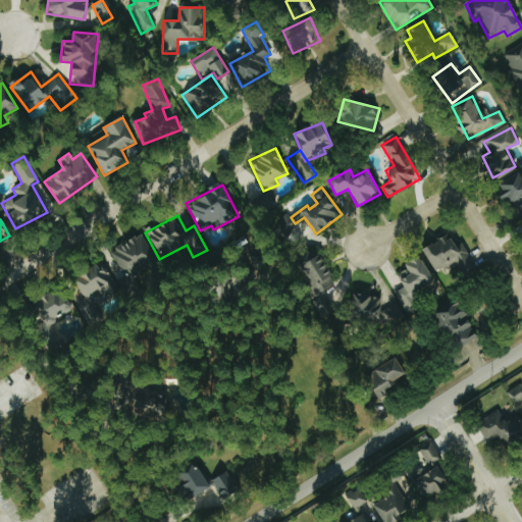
[(156,266),(140,235),(110,250),(127,281),(156,266)]
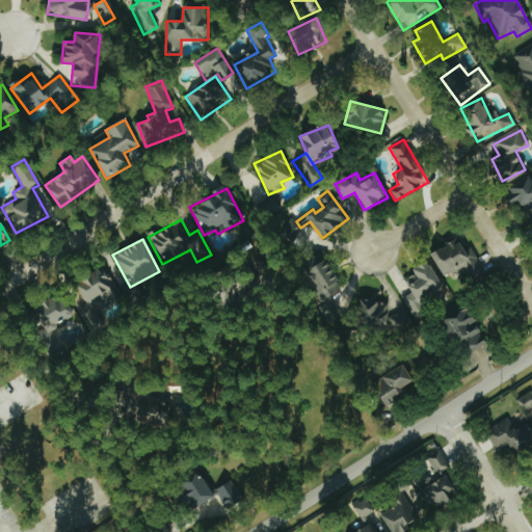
[(471,280),(485,272),(471,247),(466,250),(458,239),(430,255),(443,276),(463,265),(471,280)]
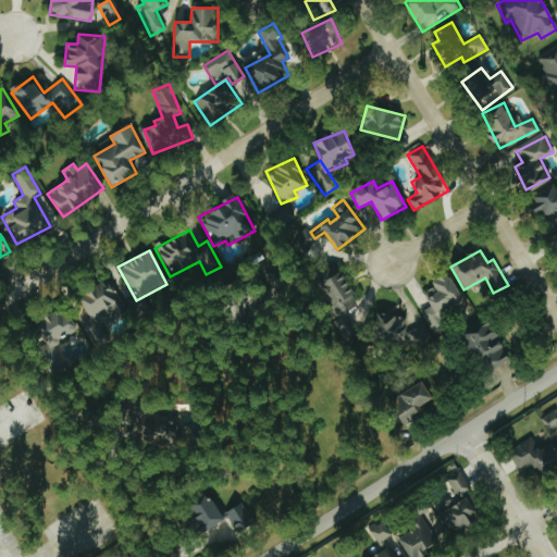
[(346,309),(357,305),(342,269),(318,277),(342,337),(356,333),(346,309)]
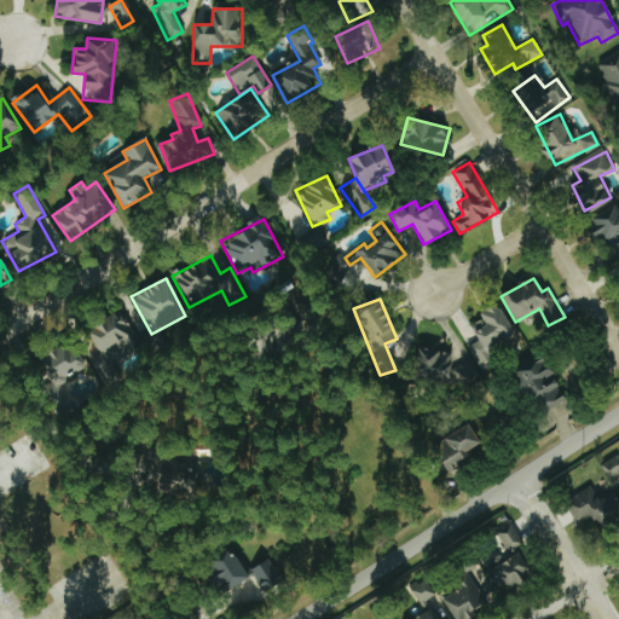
[(514,333),(499,304),(480,313),(484,319),(472,325),(479,340),(468,347),(481,372),(504,360),(495,343),(514,333)]
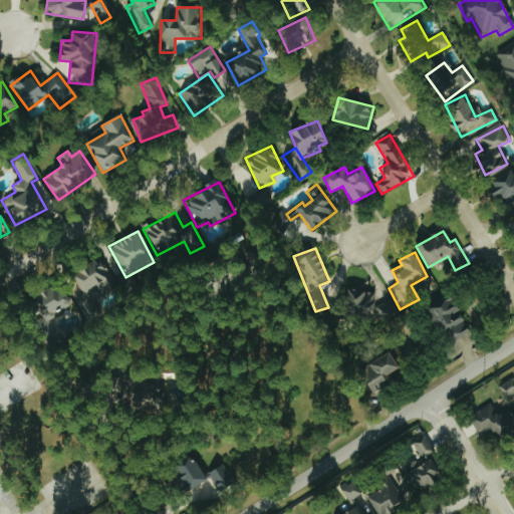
[(92,299),(115,285),(100,259),(72,276),(83,293),(74,299),(89,323),(102,315),(92,299)]
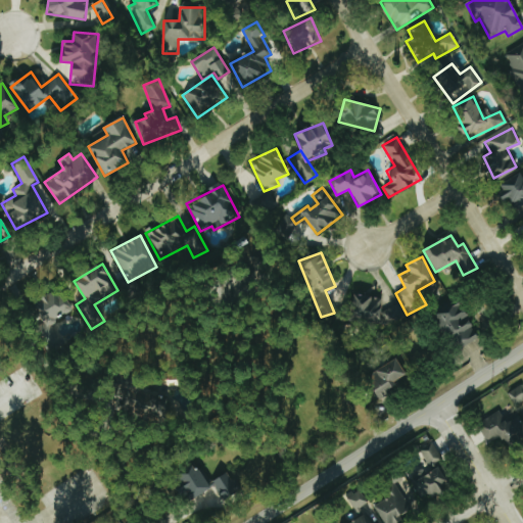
[(50,323),(74,311),(62,289),(30,305),(52,349),(61,344),(50,323)]
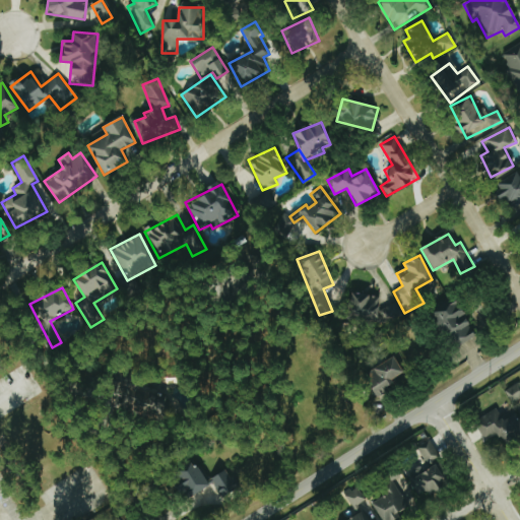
[(396,302),(380,309),(378,305),(380,299),(352,291),(349,305),(352,313),(351,318),(389,328),(401,322),(402,317),(396,302)]
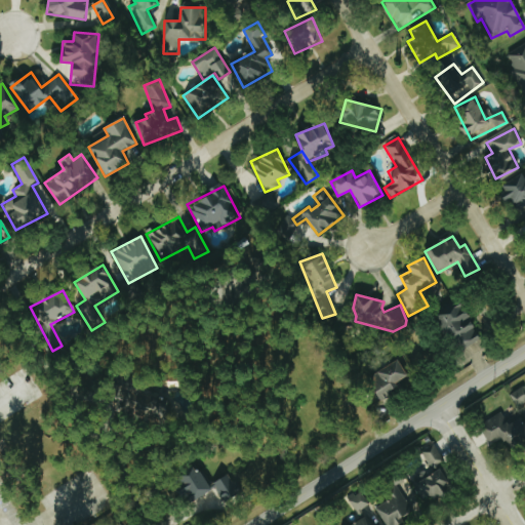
[(436,314),(458,352),(482,337),(459,299),(436,314)]
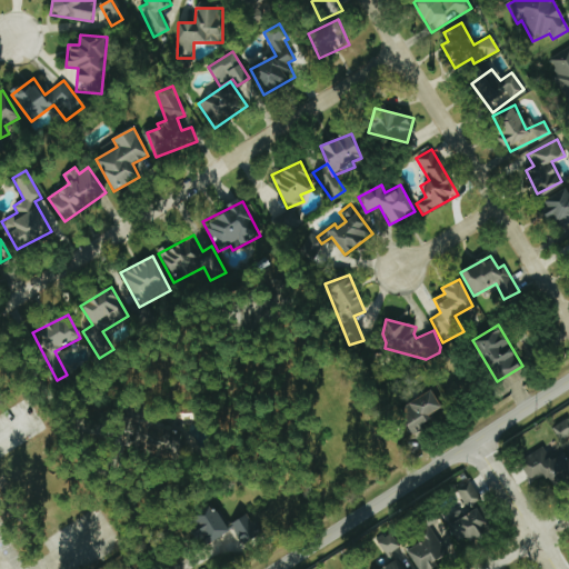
[(442,408),(431,388),(397,408),(411,435),(433,421),(430,416),(442,408)]
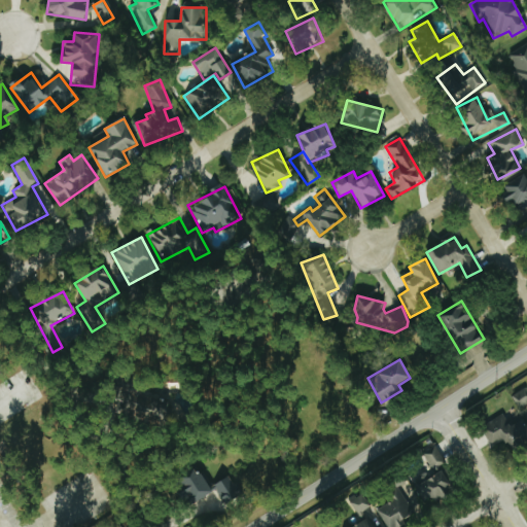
[(154,430),(175,401),(138,378),(118,408),(154,430)]
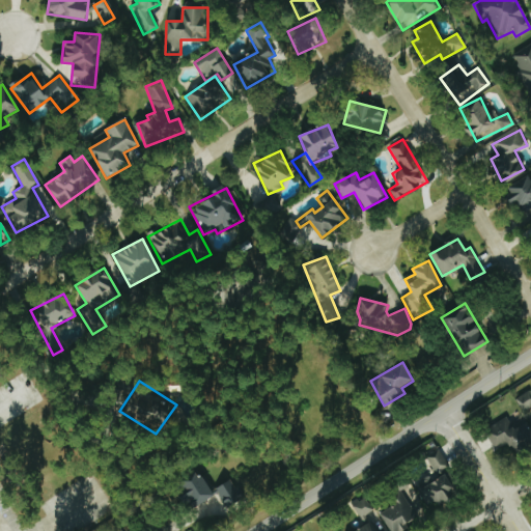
[(530,408),(530,400),(526,392),(515,398),(523,413),(530,408)]
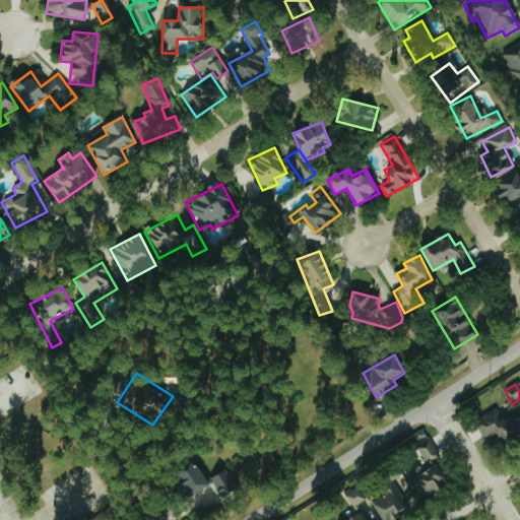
[(484,441),(499,434),(506,448),(519,440),(519,437),(518,434),(519,433),(519,420),(519,421),(514,409),(501,417),(496,408),(473,420),(484,441)]
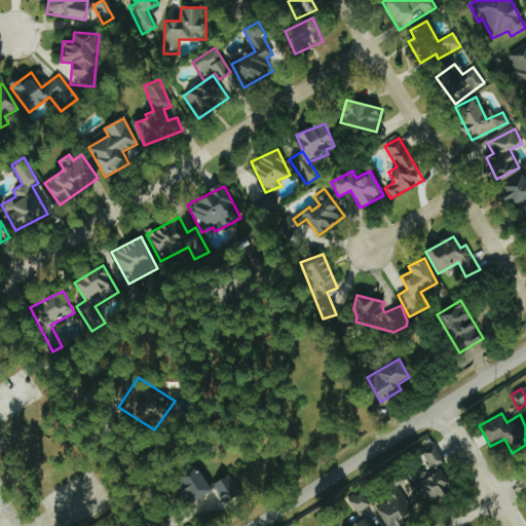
[(421,453),(433,471),(445,462),(435,446),(421,453)]
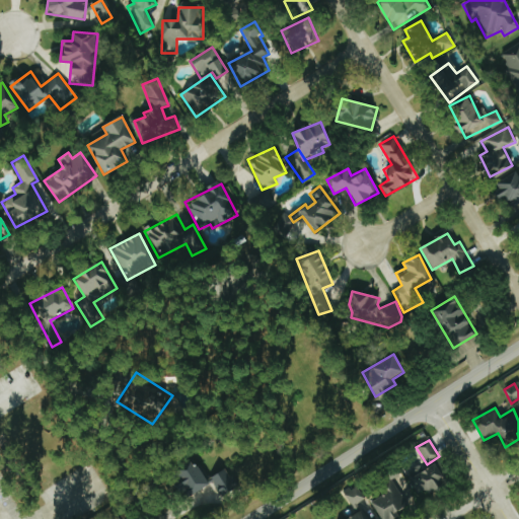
[(208,487),(195,460),(171,471),(181,493),(188,490),(191,496),(208,487)]
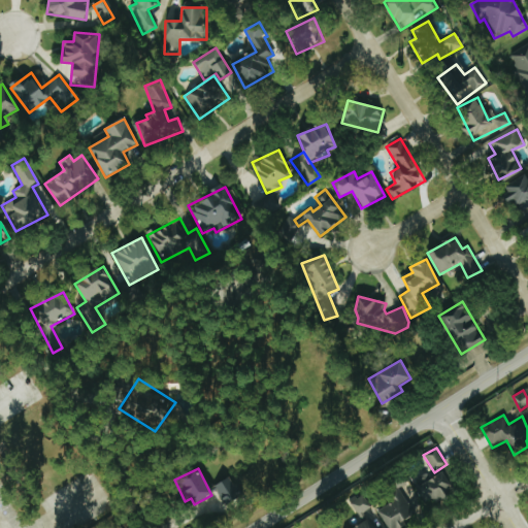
[(436,502),(457,494),(447,468),(414,483),(422,502),(434,497),(436,502)]
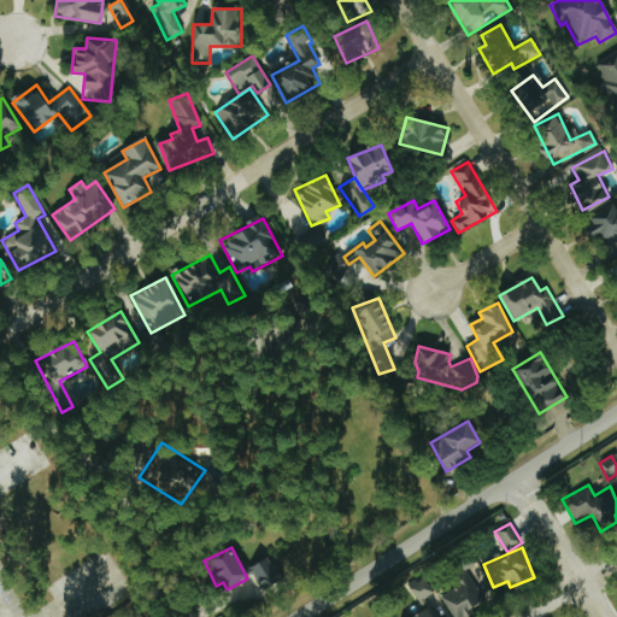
[(264,593),(283,581),(268,557),(250,569),(264,593)]
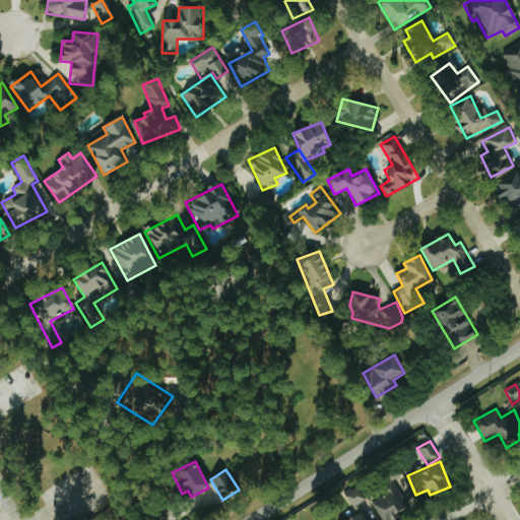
[(349,507),(365,502),(360,485),(344,491),(349,507)]
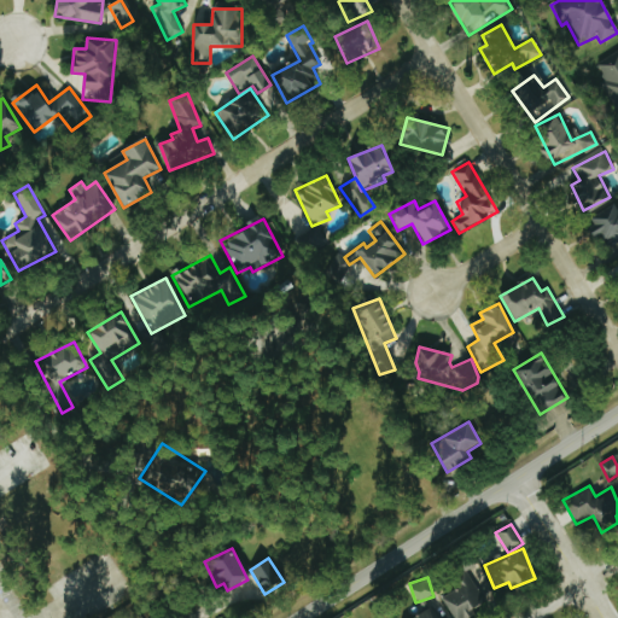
[(442,595),(453,617),(471,617),(472,617),(470,612),(483,606),(472,582),(442,595)]
